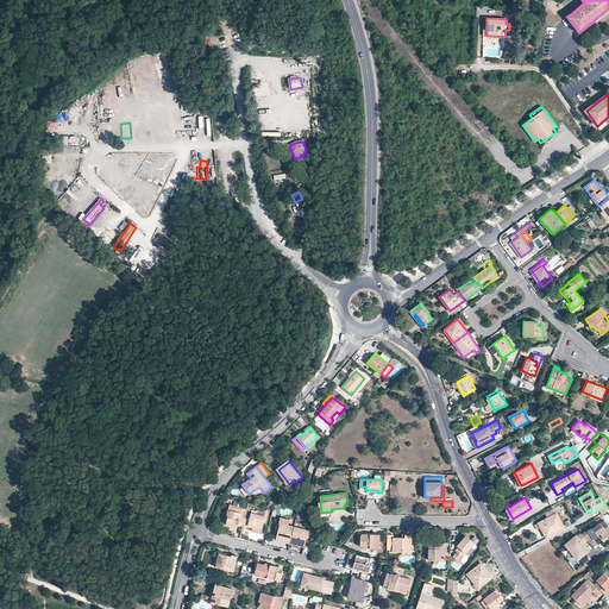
[(227,516),(230,516),(227,525),(239,527),(239,525),(244,526),(249,509),(231,504),(227,516)]
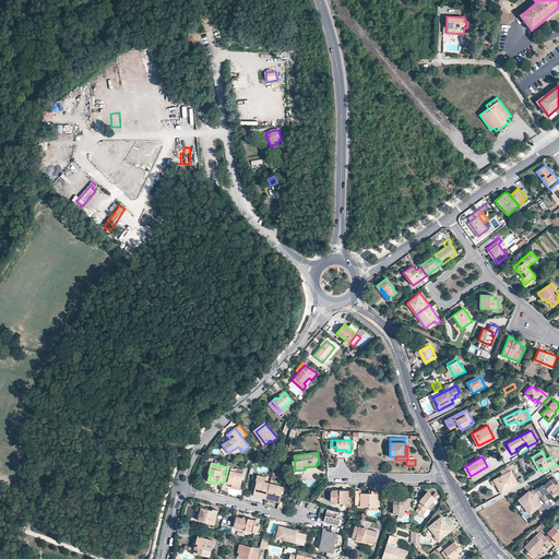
[(510,470),(508,465),(500,470),(502,474),(510,470)]
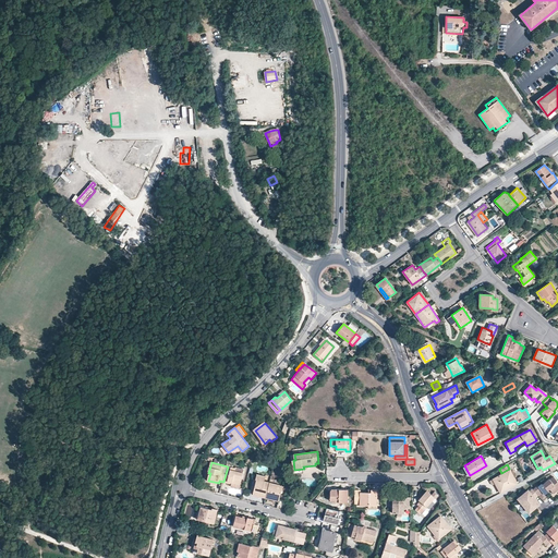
[(229,469),(230,468),(228,466),(223,482),(237,485),(235,487),(240,488),(244,473),(231,470),(229,469)]
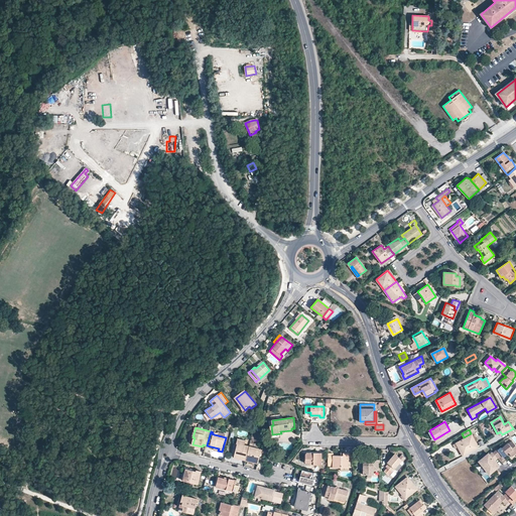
[(478,446),(473,437),(471,433),(464,437),(456,442),(453,443),(455,446),(455,447),(458,445),(460,445),(465,455),(478,446)]
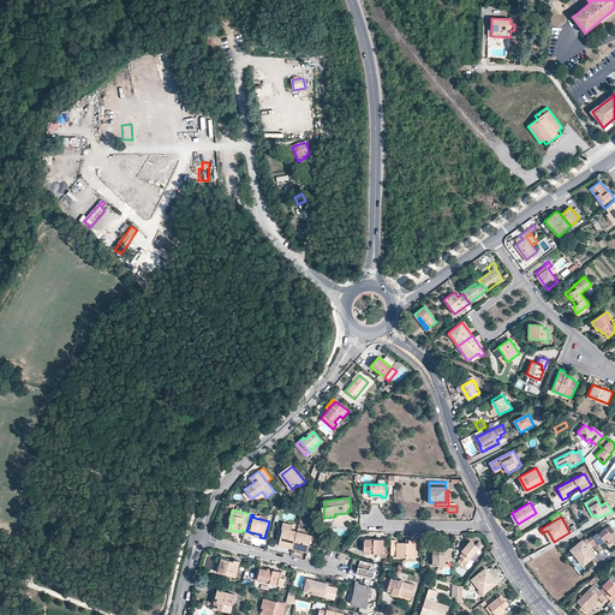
[(282,530),(284,530),(280,545),(293,549),(298,532),(292,531),(293,526),(284,524),(282,530)]
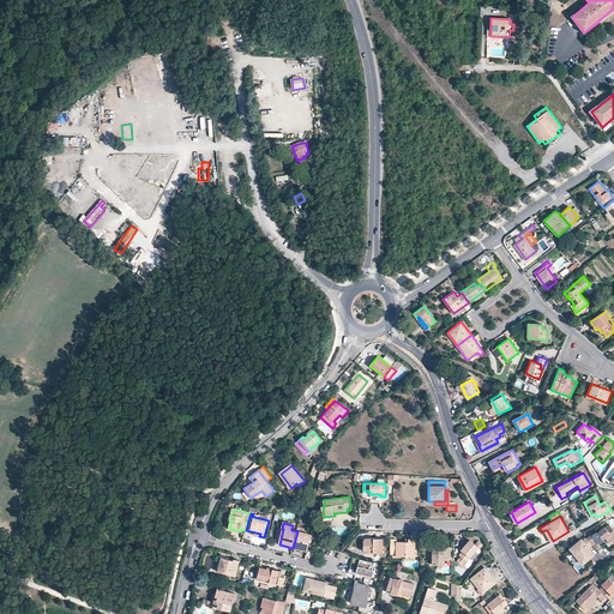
[(613,542),(613,531),(609,527),(606,530),(605,529),(597,535),(596,534),(594,536),(599,543),(597,543),(600,546),(603,543),(603,542),(606,540),(611,546),(613,542)]
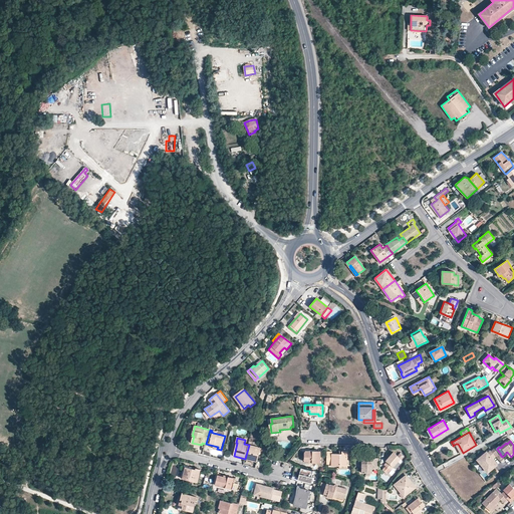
[(257,447),(249,445),(245,459),(257,463),(260,453),(260,454),(262,449),(259,449),(259,448),(257,447)]
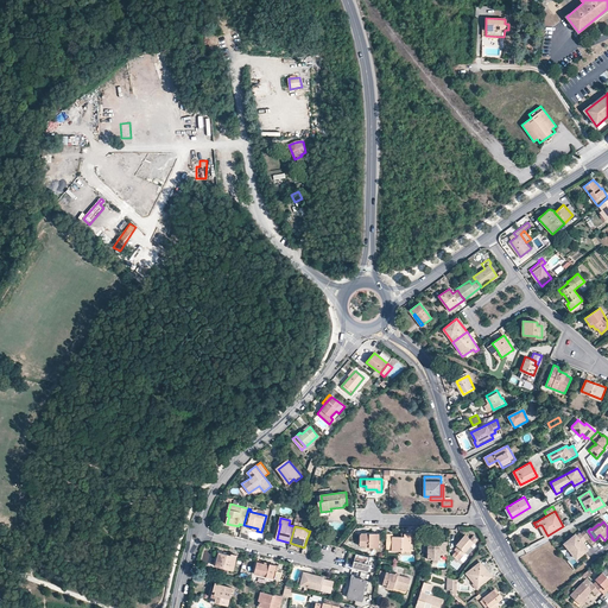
[(593,538),(588,531),(587,531),(582,534),(587,542),(588,542),(591,538),(593,538)]
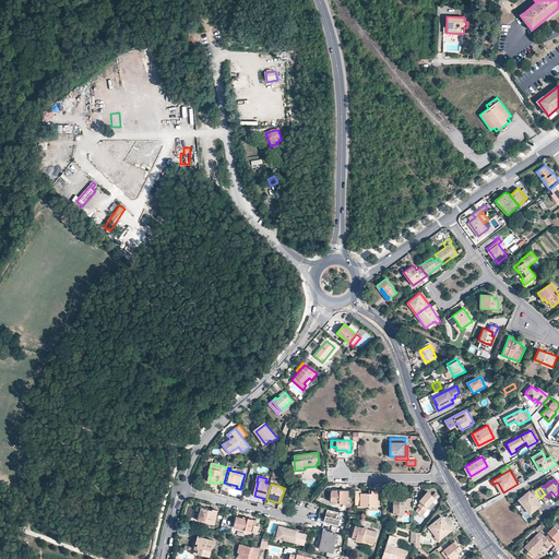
[(348,503),(348,490),(332,490),(331,491),(331,501),(333,501),(333,502),(339,502),(348,503)]
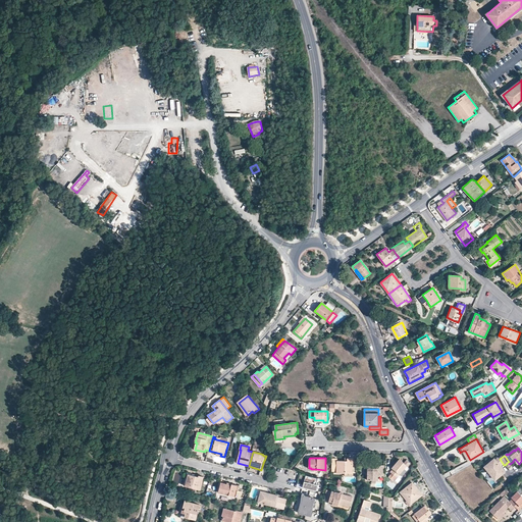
[(347,458),(347,460),(336,460),(336,459),(330,458),(330,469),(330,471),(334,471),(334,473),(345,473),(345,472),(353,472),(353,458),(347,458)]
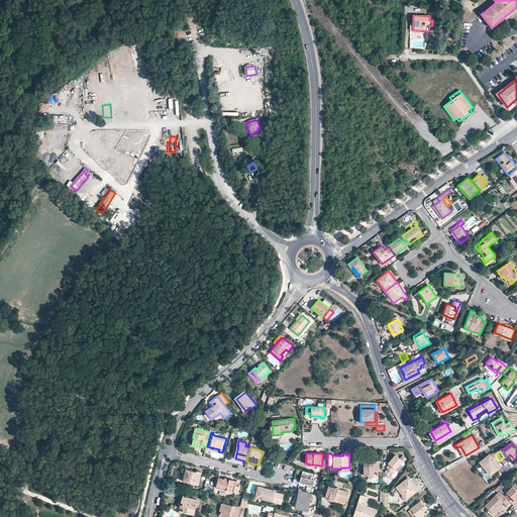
[(400,458),(395,454),(388,463),(389,464),(386,468),(388,469),(393,473),(402,460),(404,461),(406,458),(402,455),(400,458)]
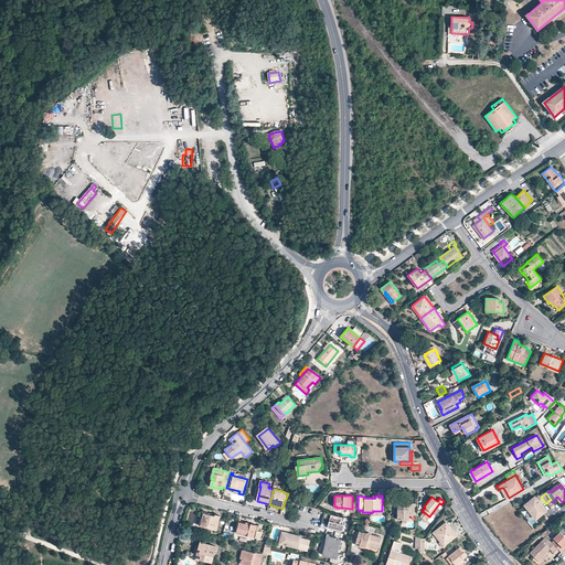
[(545,511),(542,507),(545,503),(541,497),(540,497),(536,499),(535,498),(525,507),(528,510),(530,510),(534,515),(533,516),(536,521),(544,514),(543,512),(544,512),(545,511)]
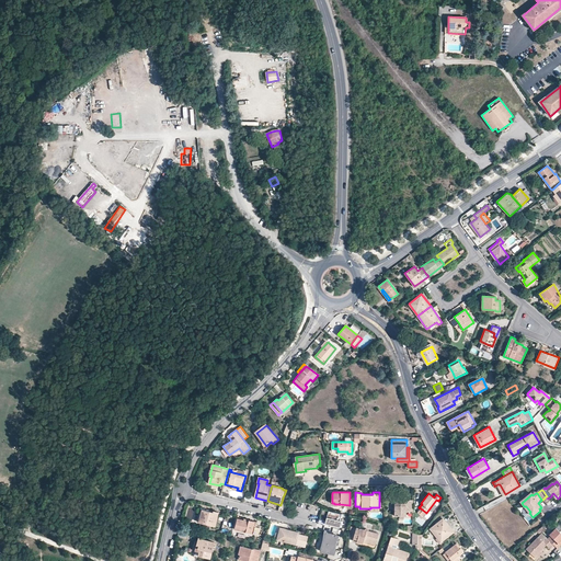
[(405,516),(405,512),(405,500),(404,500),(404,494),(399,494),(393,494),(393,499),(395,499),(395,515),(405,516)]
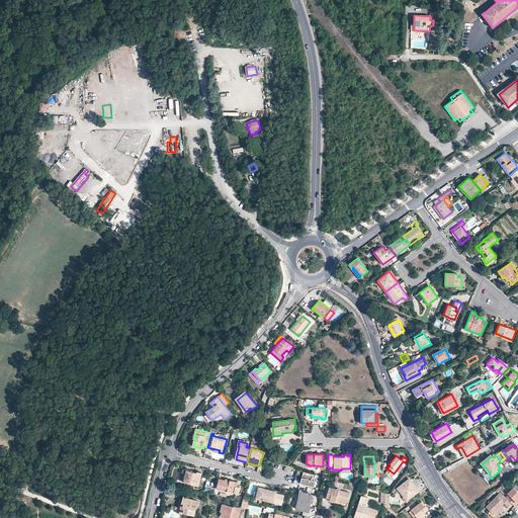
[(313,481),(315,475),(315,473),(304,470),(299,484),(313,488),(315,482),(313,481)]
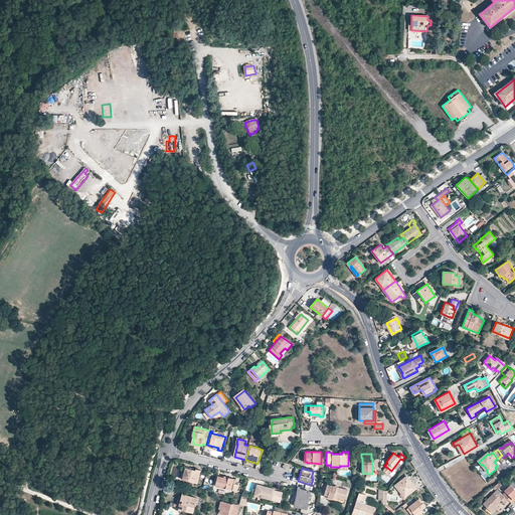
[(187,469),(184,480),(198,484),(201,472),(198,471),(197,472),(187,469)]
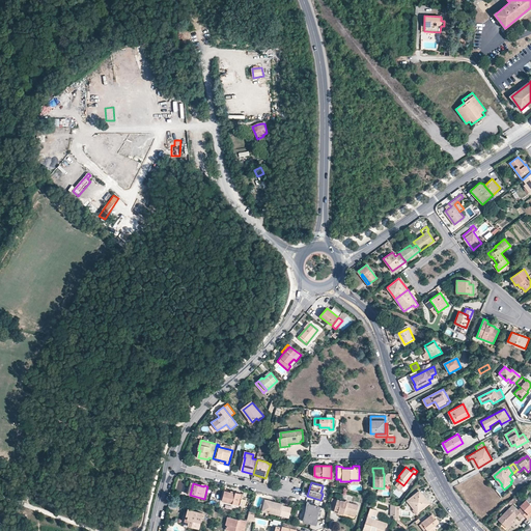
[(407,500),(417,512),(429,503),(419,491),(407,500)]
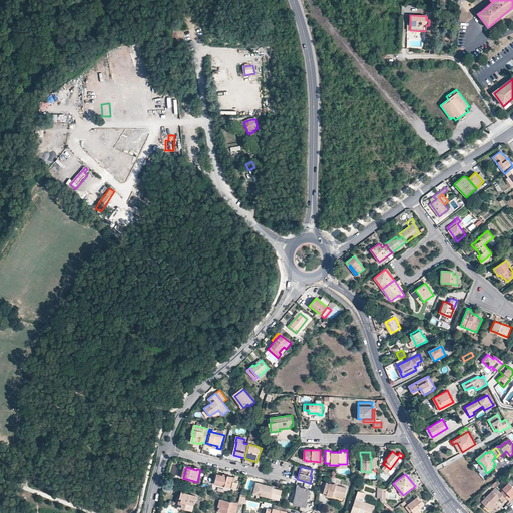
[(235,478),(228,476),(227,478),(223,477),(217,475),(215,485),(232,489),(234,483),(235,478)]
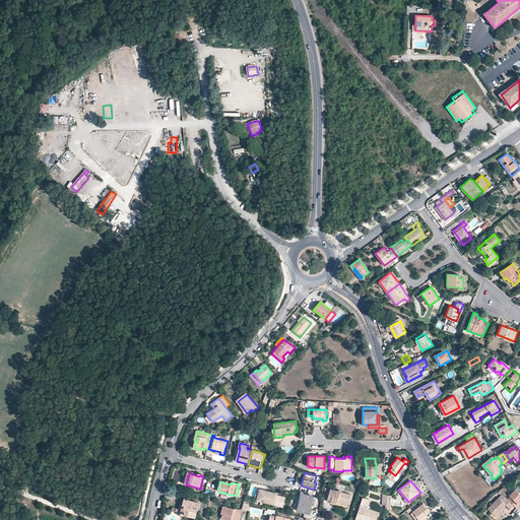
[(277,495),(277,494),(259,489),(257,500),(284,507),(286,497),(277,495)]
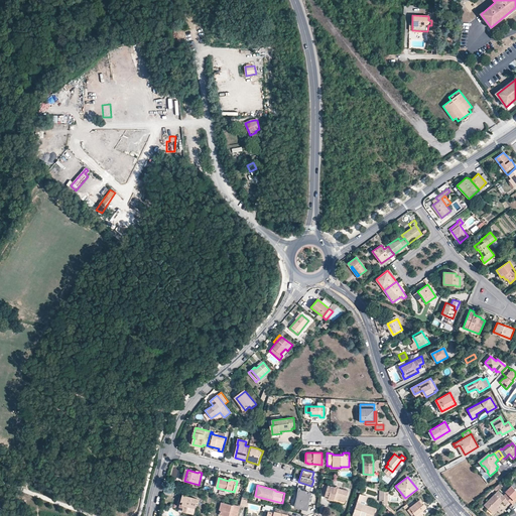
[(346,499),(348,491),(332,486),(328,485),(325,495),(329,496),(328,498),(334,500),(335,499),(335,496),(346,499)]
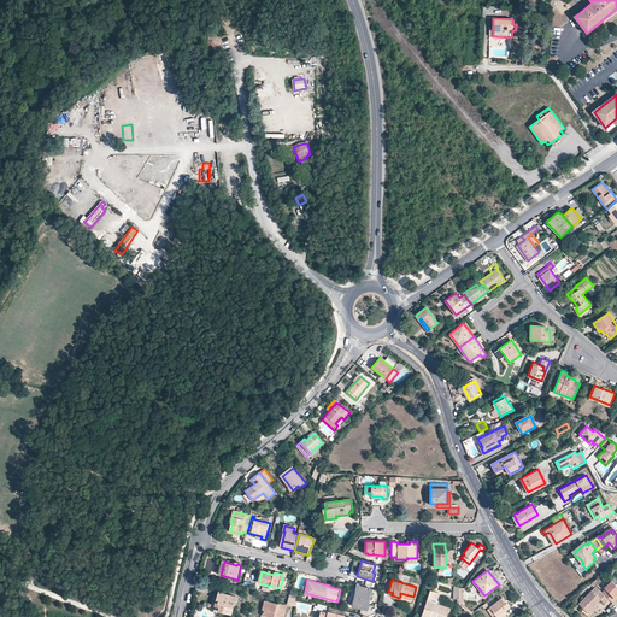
[(606,588),(607,589),(604,593),(611,599),(615,604),(616,600),(616,597),(616,595),(616,594),(616,585),(613,581),(606,588)]
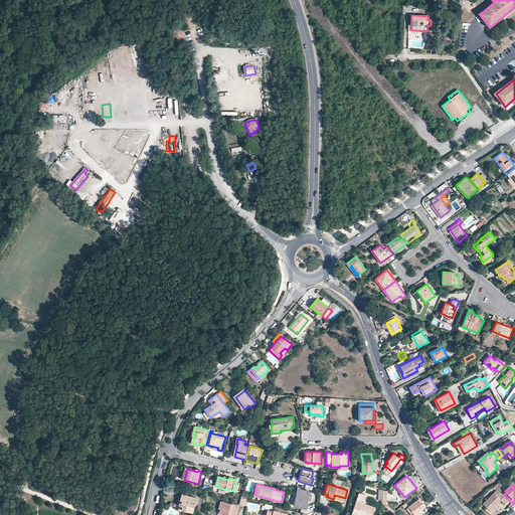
[(295,507),(308,510),(313,493),(300,490),(295,507)]
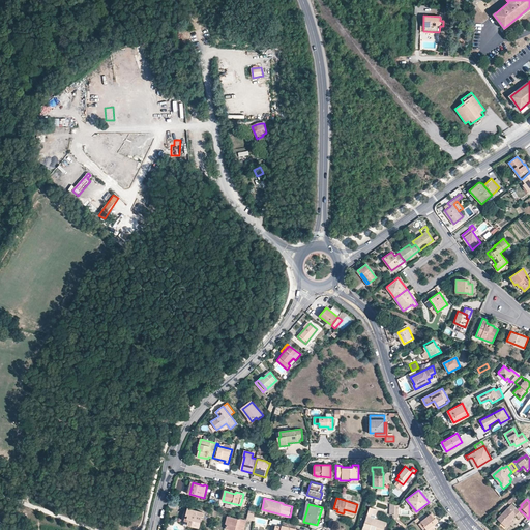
[(369,529),(370,527),(371,524),(384,528),(386,522),(371,517),(372,513),(376,516),(377,509),(370,507),(361,529),(369,529)]
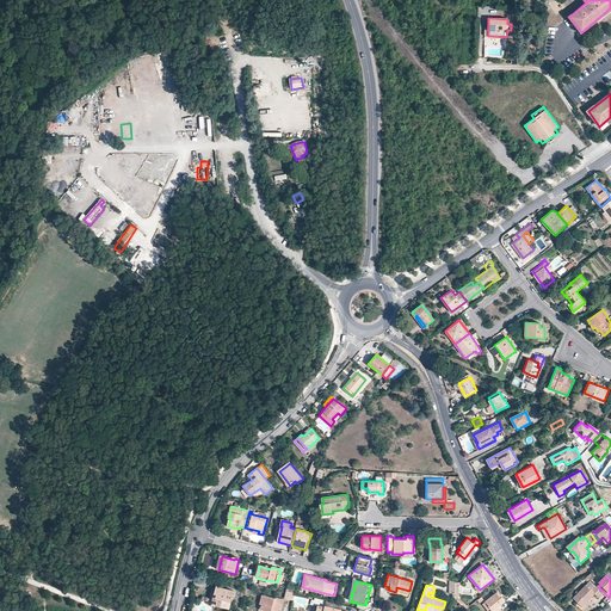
[(574,598),(582,606),(590,600),(596,593),(600,598),(605,593),(598,587),(597,585),(592,590),(587,585),(574,598)]
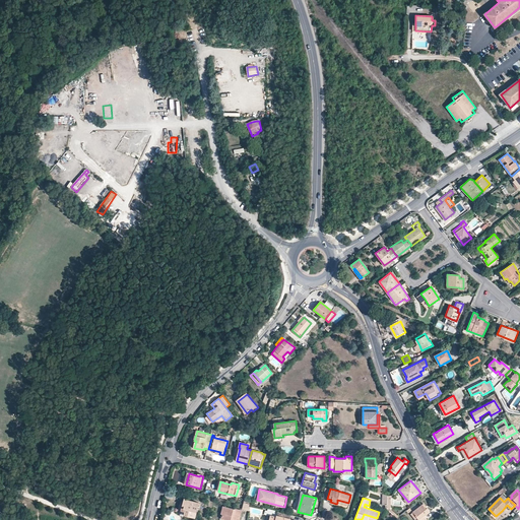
[(196,518),(200,504),(186,500),(183,511),(186,512),(185,515),(196,518)]
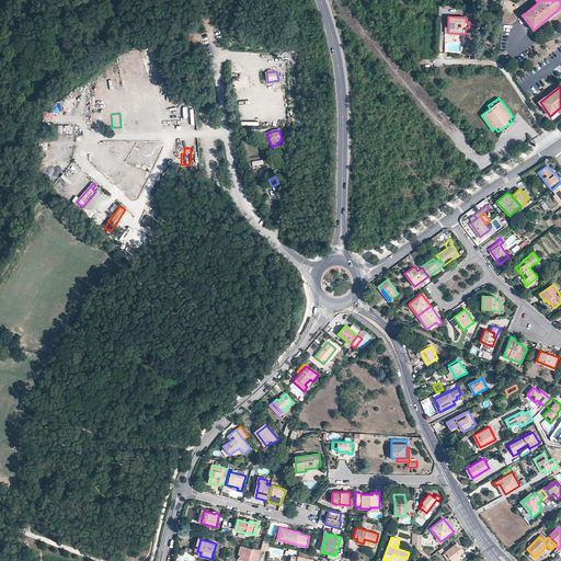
[(263,542),(261,549),(268,551),(271,544),(263,542)]
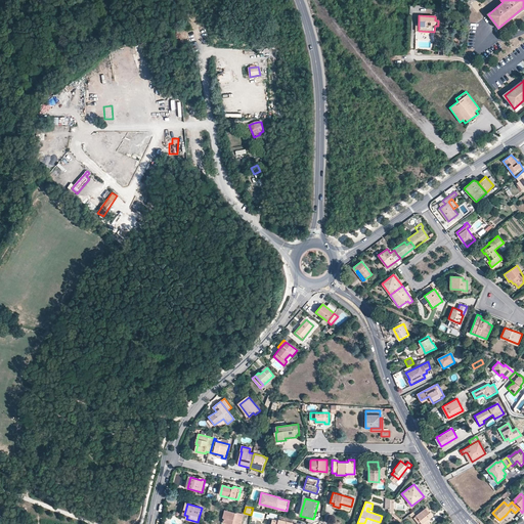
[(429,512),(426,508),(416,516),(422,523),(421,523),(428,523),(430,523),(428,519),(433,515),(430,512),(429,512)]
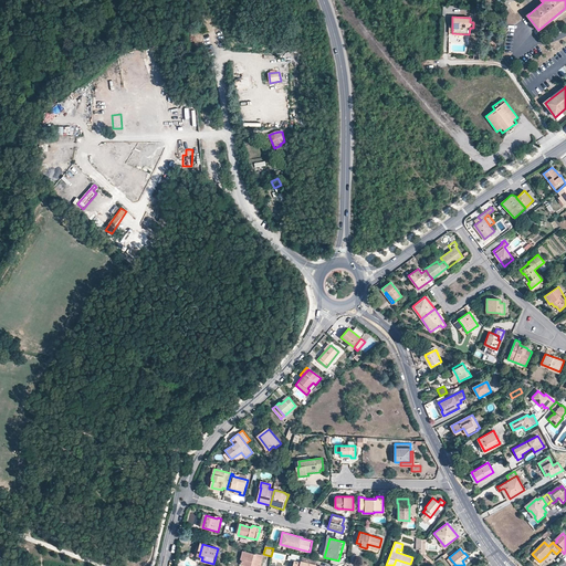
[(253,565),(260,565),(263,557),(243,552),(241,559),(243,559),(241,565),(244,565),(253,565)]
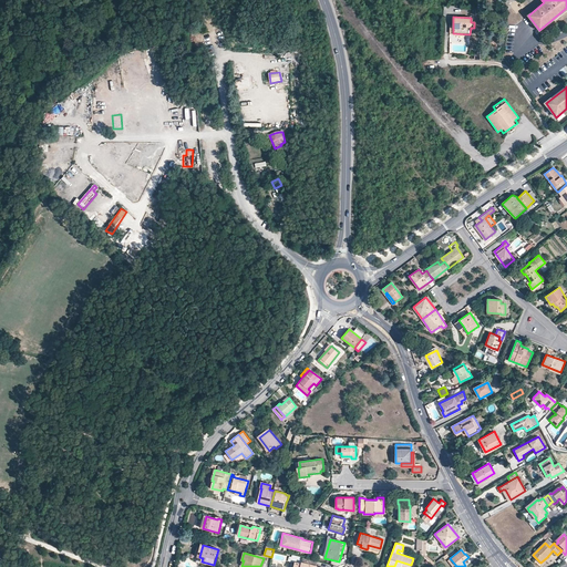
[(425,554),(422,554),(432,564),(434,563),(425,554)]
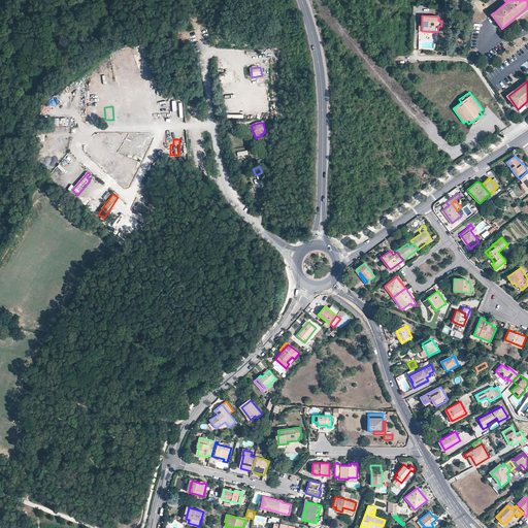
[(293,527),(294,527),(293,526),(282,523),(281,523),(281,520),(273,518),(272,522),(274,523),(273,527),(293,527)]
